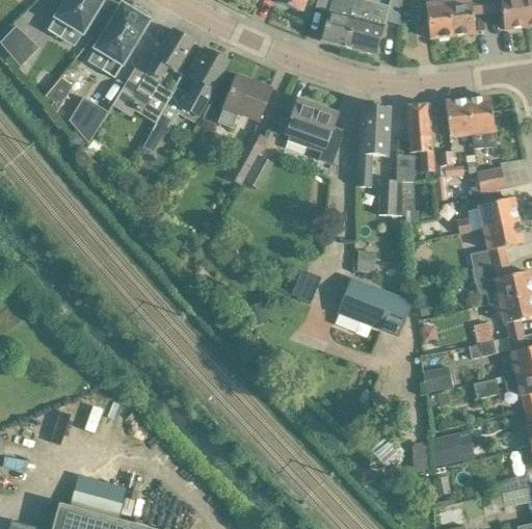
[(82,31),(101,0),(64,0),(63,3),(62,3),(47,29),(59,36),(68,23),(82,31)]
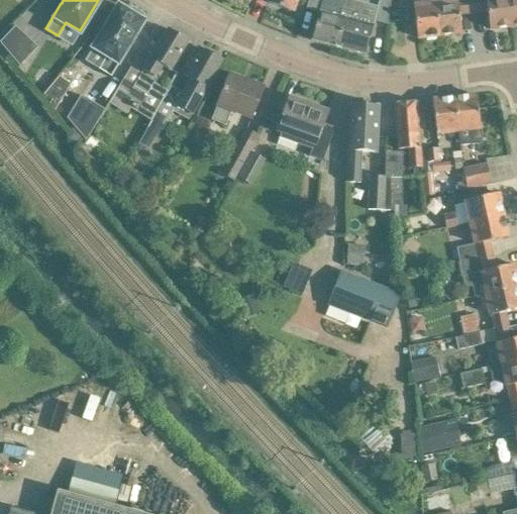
[(268,0),(293,9),(297,0),(268,0)]
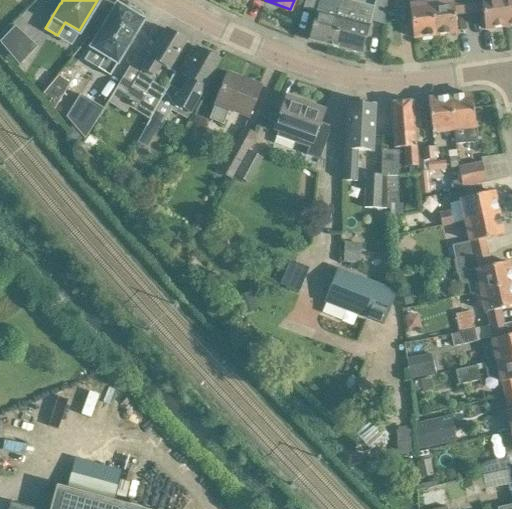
[(318,0),(309,37),(327,42),(338,0),(318,0)]
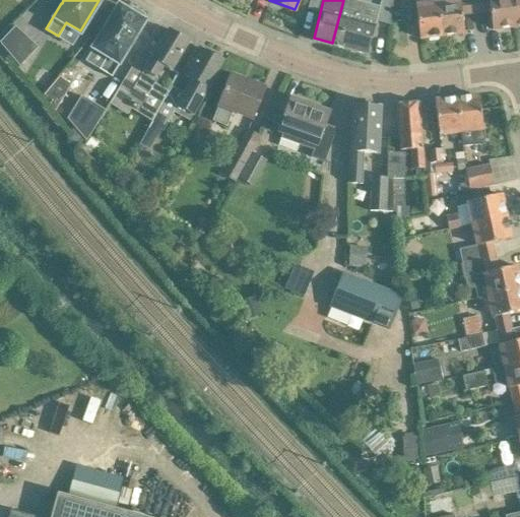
[(380,4),(363,0),(343,0),(332,43),(368,52),(380,4)]
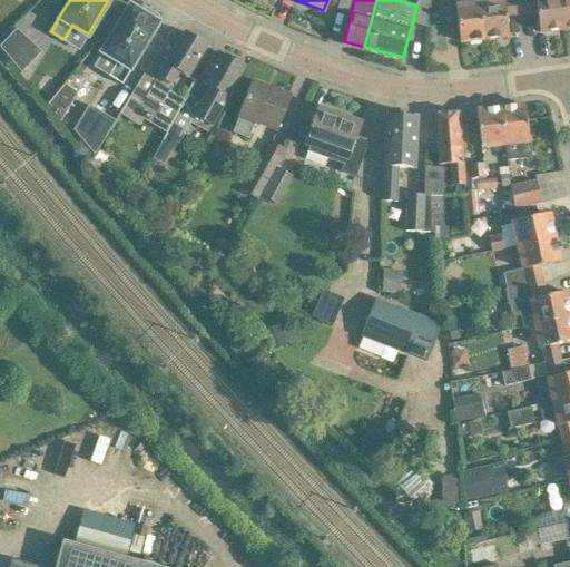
[(457,0),(457,2),(455,2),(460,39),(484,37),(480,0),(457,0)]
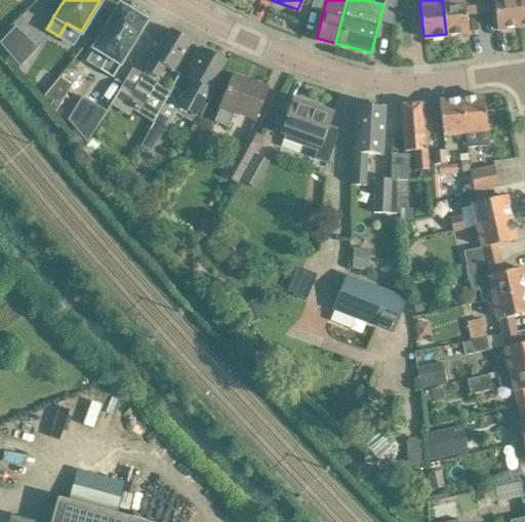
[(442,0),(446,34),(469,31),(467,12),(479,10),(477,0),(442,0)]
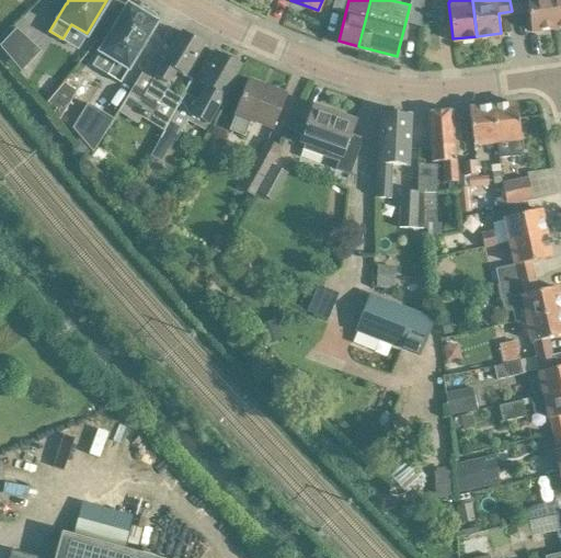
[(530,29),(556,26),(551,0),(513,0),(515,10),(528,9),(530,29)]
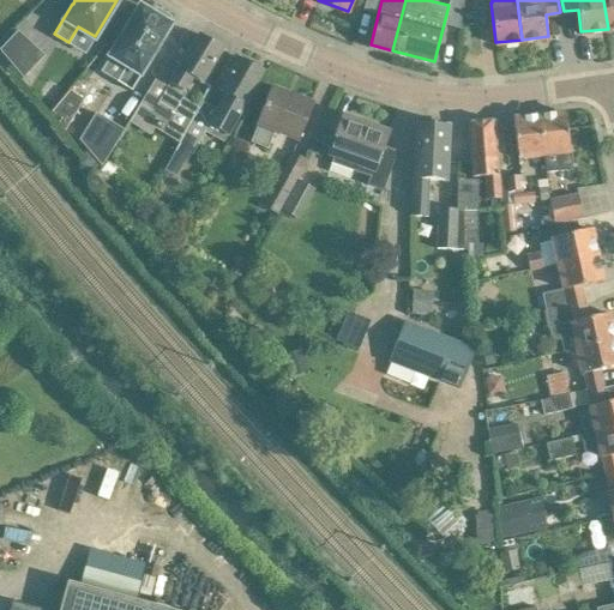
[(603,0),(608,29),(613,26),(613,0),(603,0)]
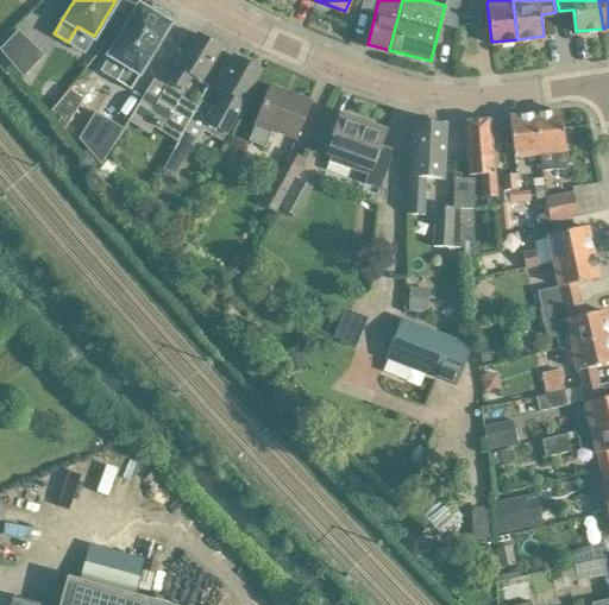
[(170,14),(156,6),(152,11),(139,4),(108,54),(125,63),(115,79),(131,88),(149,58),(148,57),(170,21),(167,19),(170,14)]
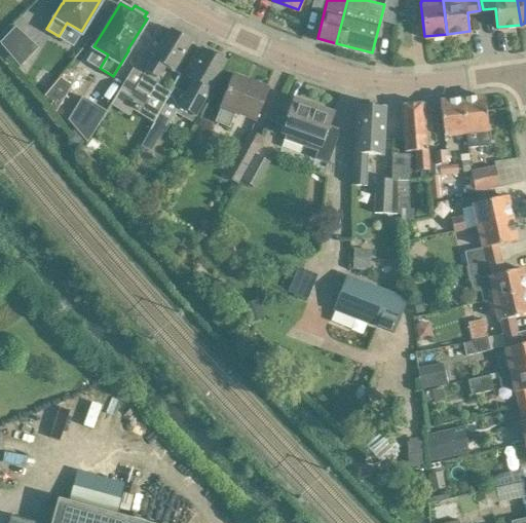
[(0,41),(23,63),(38,45),(15,24),(0,39),(0,41)]
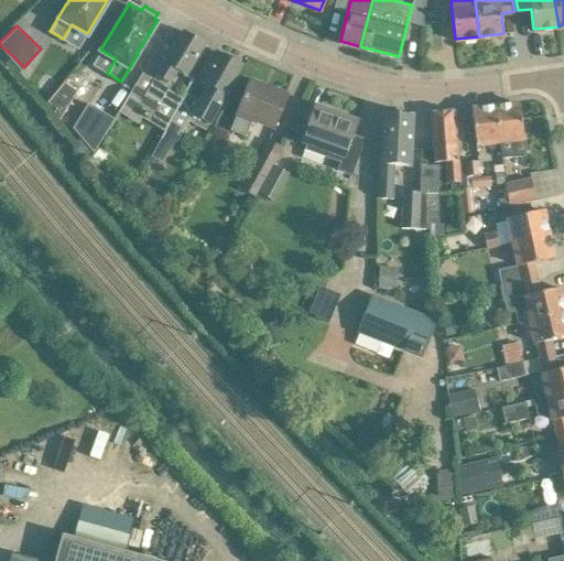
[(130,94),(123,104),(140,115),(164,129),(177,105),(183,96),(167,87),(171,83),(169,82),(176,69),(185,74),(194,61),(205,43),(205,42),(202,40),(201,38),(196,34),(193,34),(184,29),(166,57),(155,51),(143,69),(129,93),(130,94)]
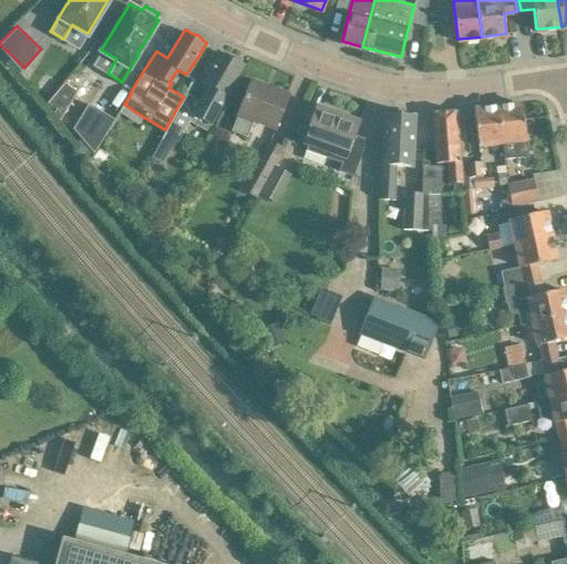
[(184,96),(178,105),(193,113),(210,123),(227,93),(226,93),(243,63),(234,58),(232,53),(226,53),(222,51),(210,70),(204,82),(209,84),(200,100),(186,92),(184,96)]
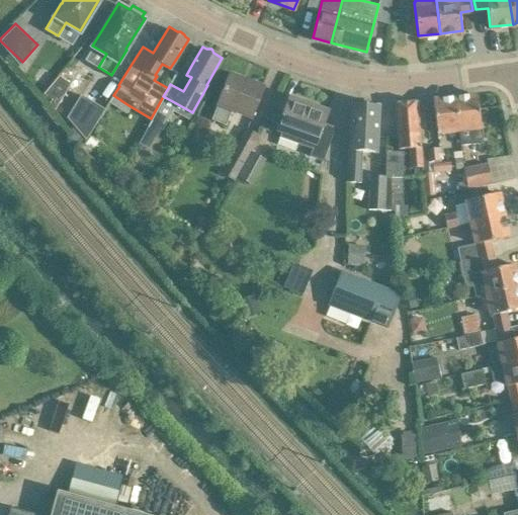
[(252,116),(256,104),(264,86),(230,72),(223,91),(218,102),(219,103),(212,117),(226,123),(232,108),(252,116)]
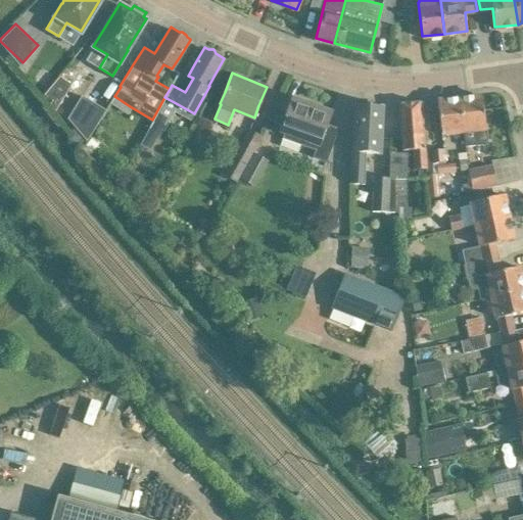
[(106,108),(95,102),(82,94),(67,117),(88,139),(106,108)]
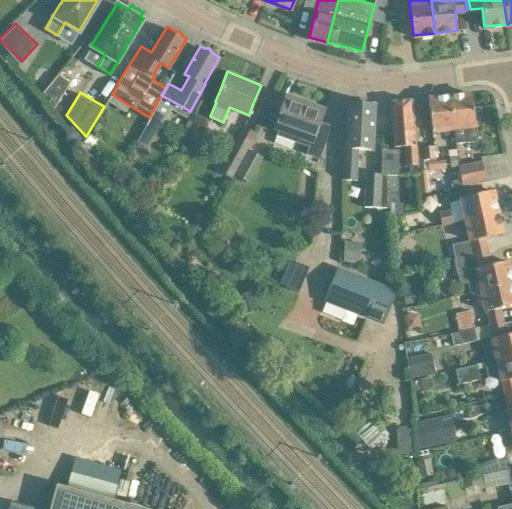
[(465,141),(477,139),(471,92),(450,95),(453,127),(455,142),(465,140),(465,141)]
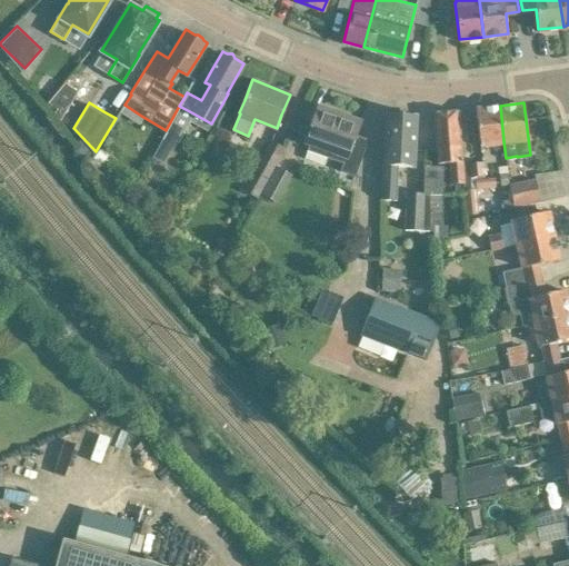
[(310,127),(306,141),(309,142),(307,149),(342,162),(340,169),(355,174),(361,159),(369,138),(356,133),(360,121),(337,112),(333,108),(326,105),(320,107),(318,106),(310,127)]
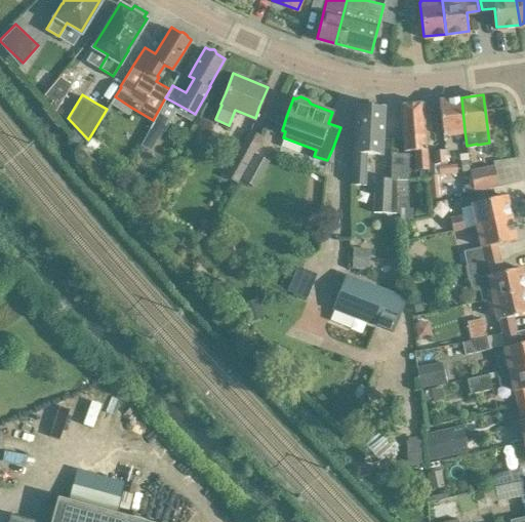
[(153,120),(140,144),(151,149),(161,128),(164,130),(178,105),(165,97),(153,120)]
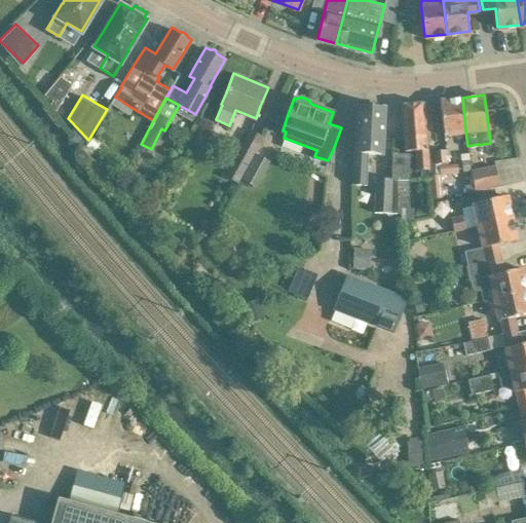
[(455,132),(465,131),(462,98),(440,100),(444,135),(455,133),(455,132)]
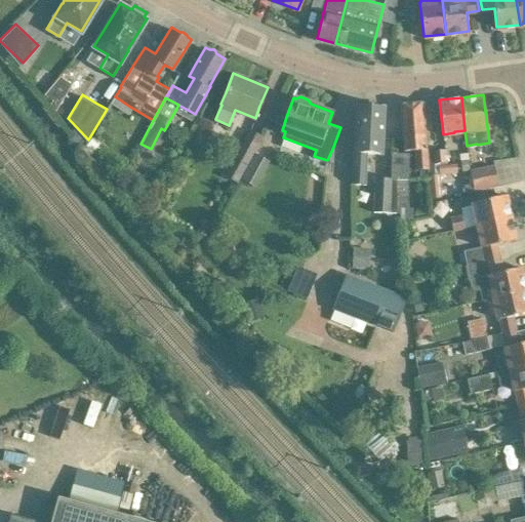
[(422,102),(413,103),(411,101),(406,101),(404,103),(400,104),(403,136),(404,136),(405,149),(414,149),(416,167),(428,167),(428,162),(429,162),(429,154),(427,154),(422,102)]
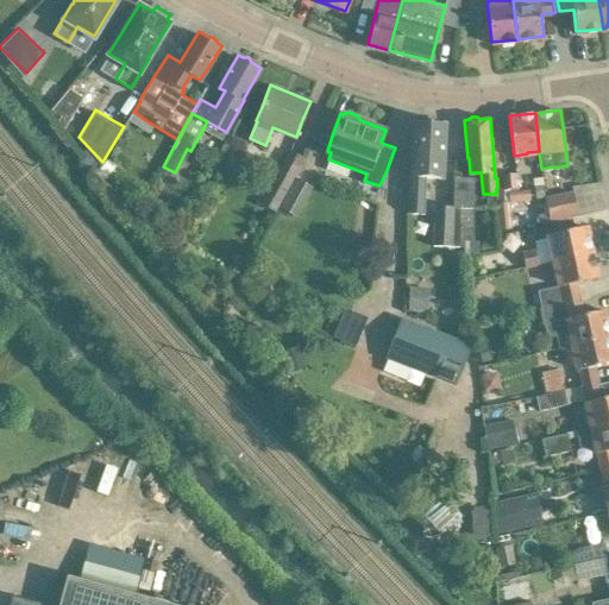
[(410,174),(408,212),(425,213),(427,176),(441,176),(441,159),(443,159),(445,121),(440,121),(435,118),(433,118),(429,120),(428,120),(415,120),(413,174),(410,174)]
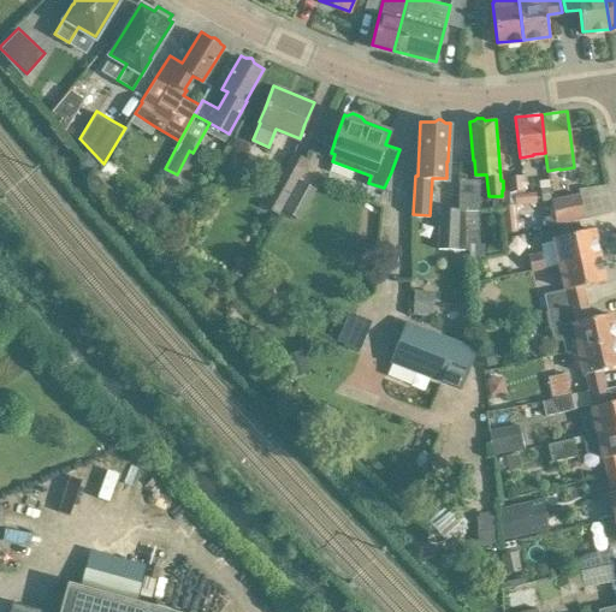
[(279,213),(290,190),(307,159),(292,152),(276,183),(265,205),(279,213)]
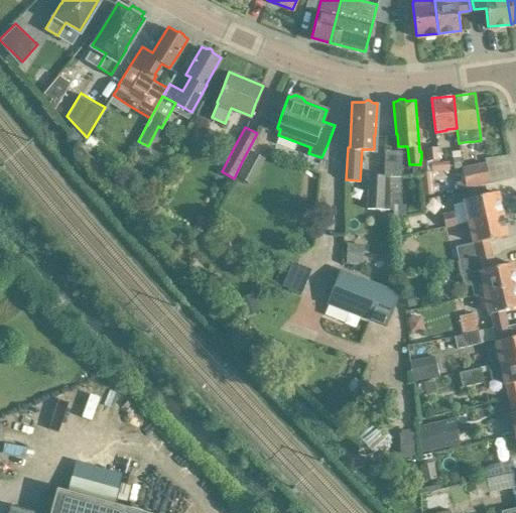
[(421,159),(435,158),(434,146),(425,147),(425,151),(421,151),(421,159)]
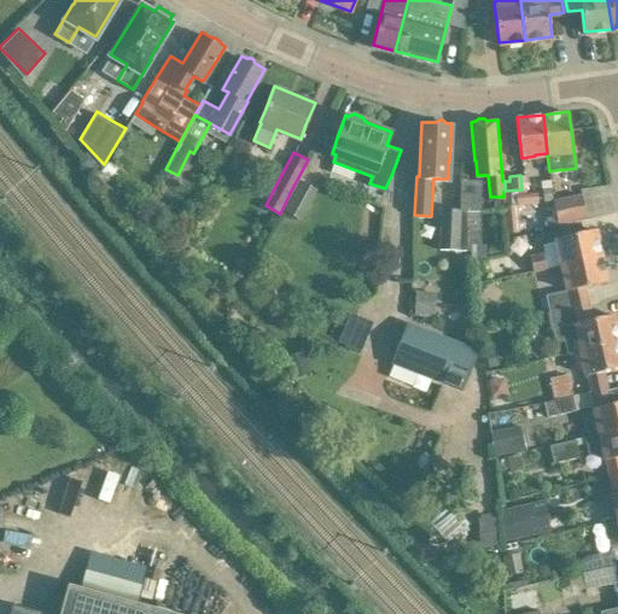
[(461,179),(460,208),(467,208),(467,243),(481,243),(482,180),(461,179)]
